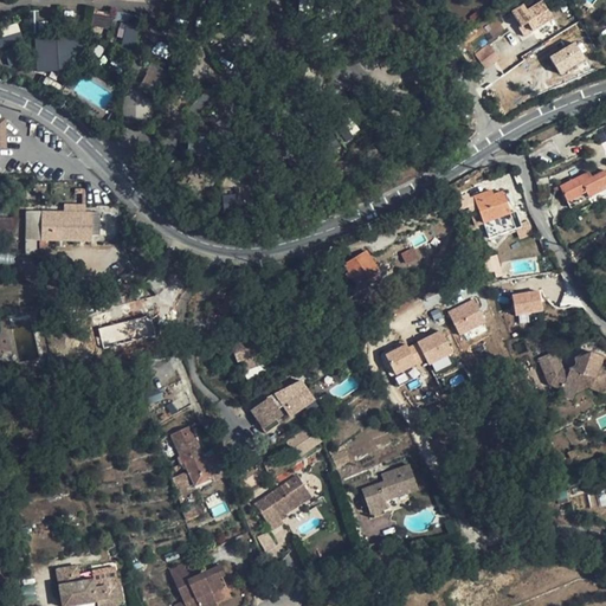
[(553,19),(542,2),(527,12),(523,5),(513,13),(522,27),(528,24),(533,31),(553,19)]
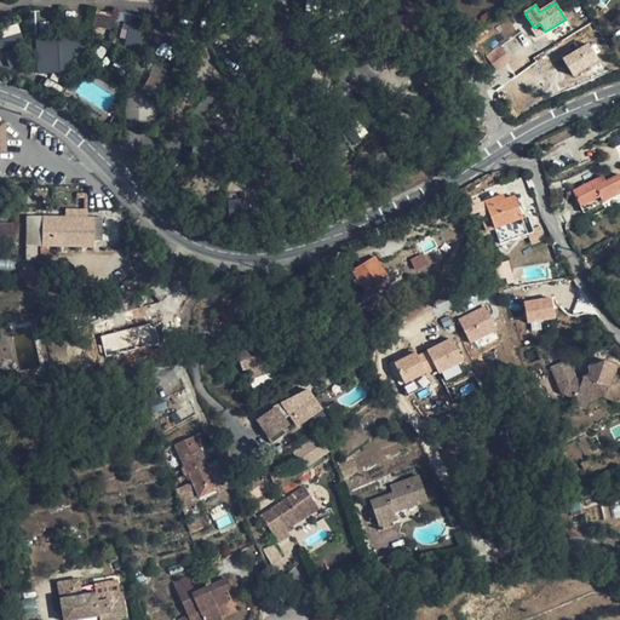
[(98,13),(95,24),(110,29),(114,18),(98,13)]
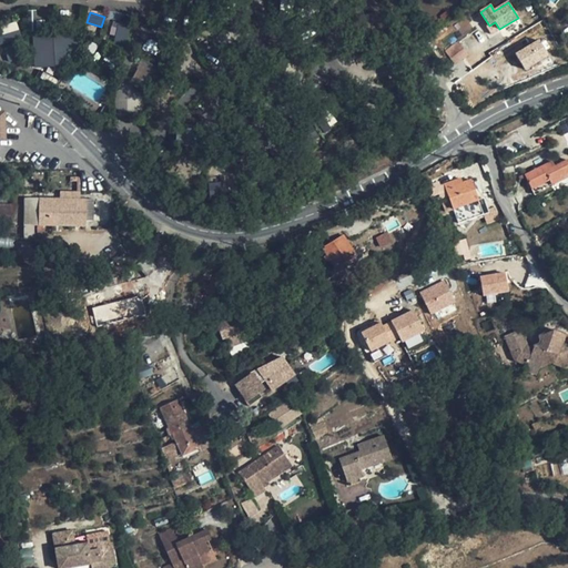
[(499,29),(495,22),(489,26),(486,28),(492,34),(499,29)]
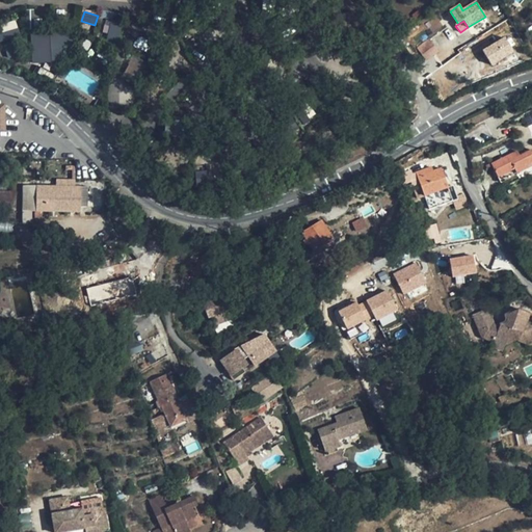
[(0,28),(0,43),(21,36),(16,24),(0,28)]
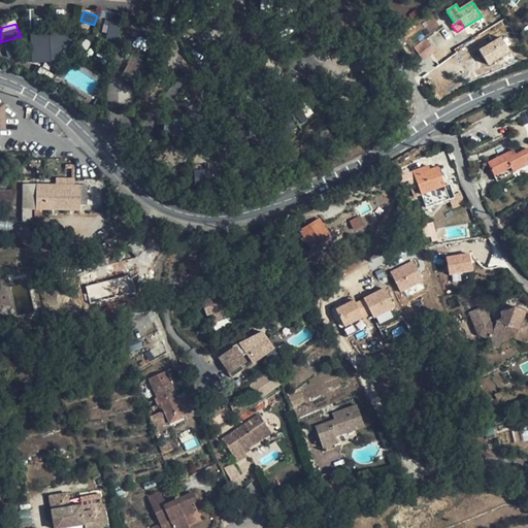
[(30,36),(31,62),(68,61),(67,34),(30,36)]
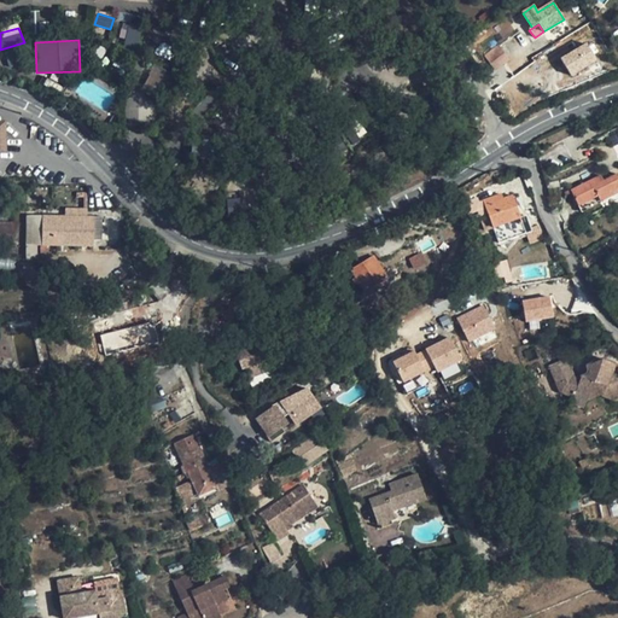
[(560,57),(571,76),(598,62),(588,42),(560,57)]
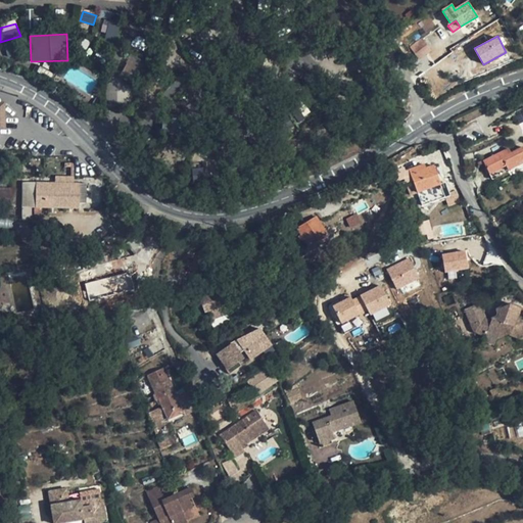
[(424,38),(411,47),(419,60),(433,52),(424,38)]
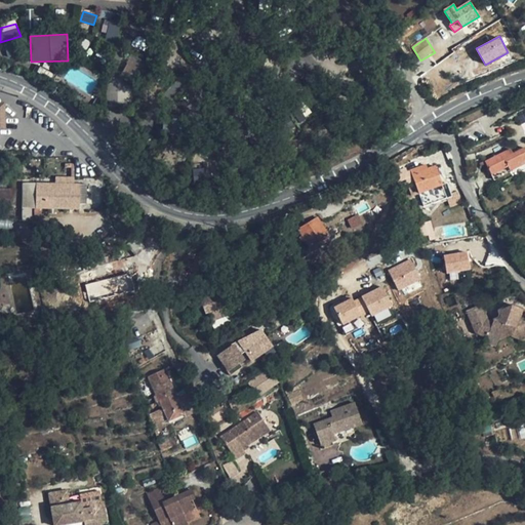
[(123,76),(137,80),(144,59),(129,55),(123,76)]
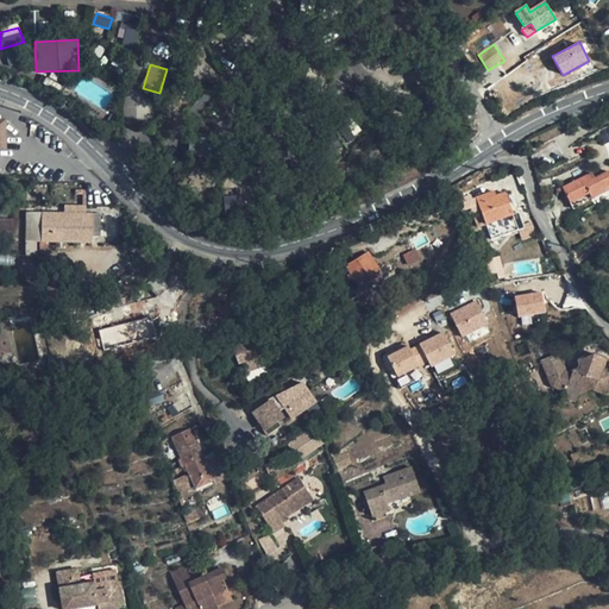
[(608,189),(608,171),(595,179),(591,174),(563,188),(572,208),(608,189)]
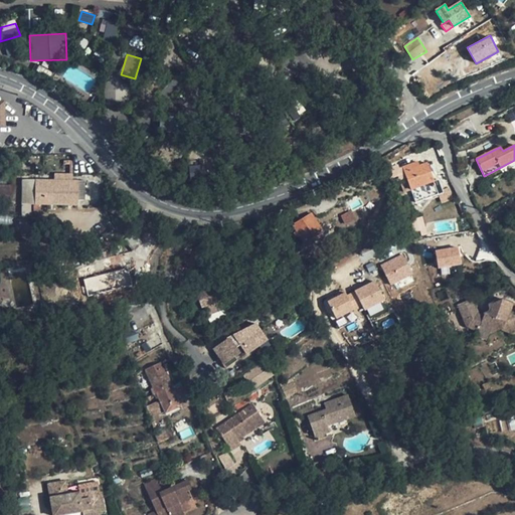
[(434,181),(426,163),(419,166),(411,169),(410,165),(403,167),(406,178),(400,180),(404,192),(410,190),(415,202),(439,194),(450,190),(449,187),(442,190),(439,180),(434,181)]
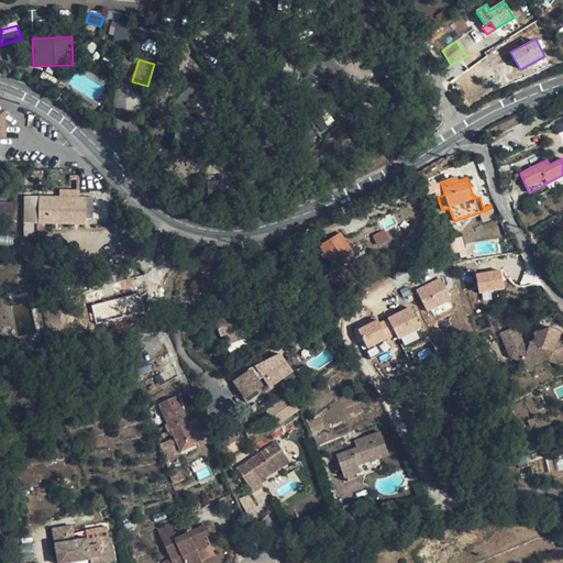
[(433,181),(431,181),(429,183),(427,184),(426,186),(427,189),(427,191),(429,192),(431,194),(434,192),(435,191),(438,190),(438,187),(438,185),(435,183),(433,181)]
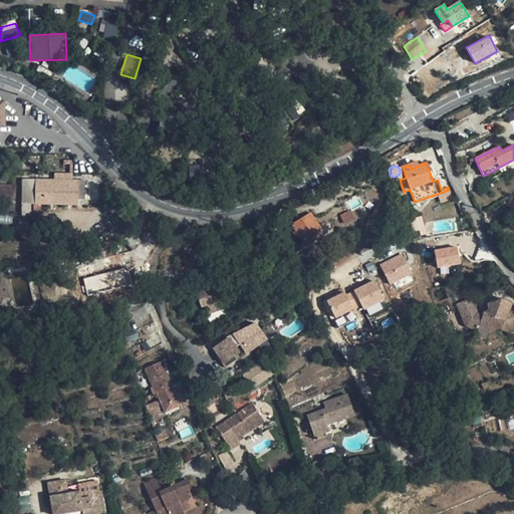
[(99,180),(66,180),(23,179),(22,204),(33,204),(33,211),(39,211),(39,204),(50,204),(77,205),(77,199),(99,199),(99,180)]
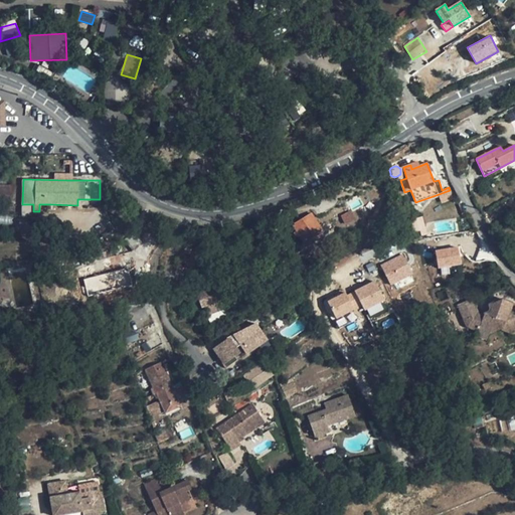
[(12,185),(0,184),(0,197),(12,198),(12,185)]
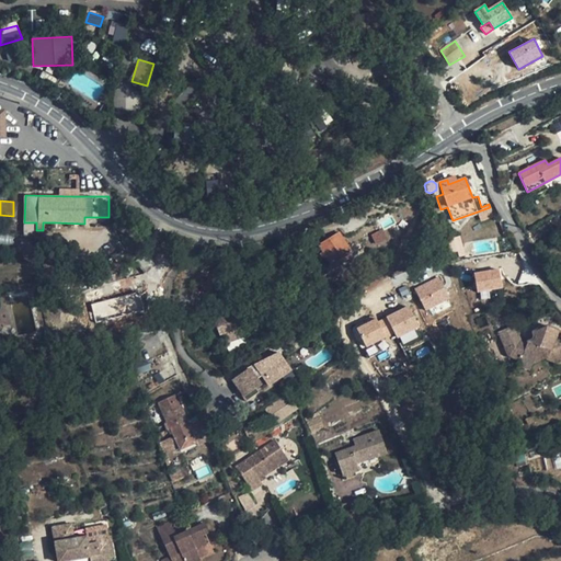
[(493,216),(490,207),(478,212),(480,220),(493,216)]
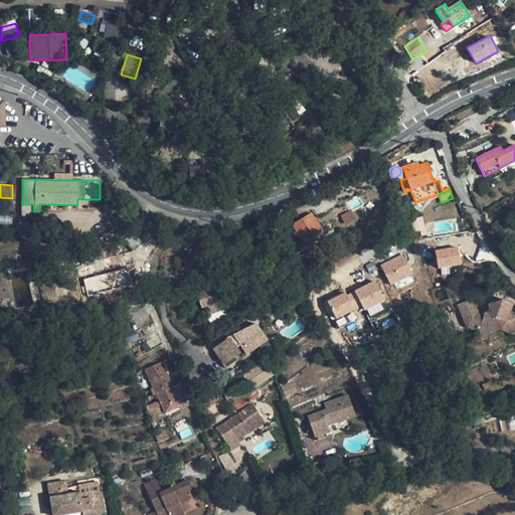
[(323,231),(312,213),(293,224),(299,234),(304,243),(323,231)]
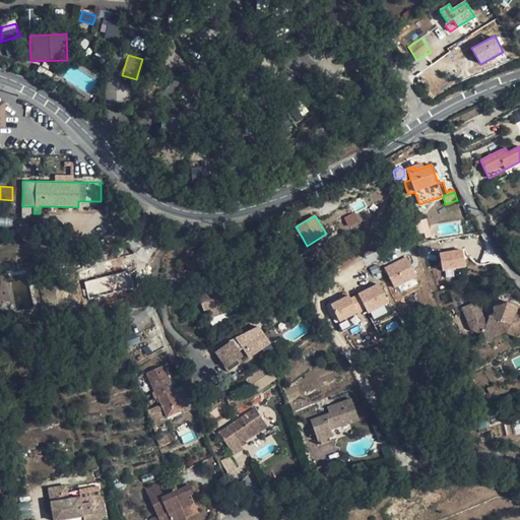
[(328,237),(326,234),(307,246),(309,249),(328,237)]
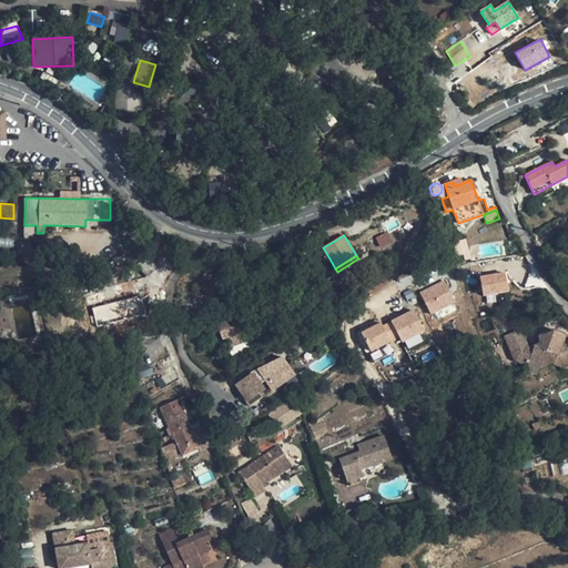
[(506,272),(480,275),(483,295),(508,292),(506,272)]
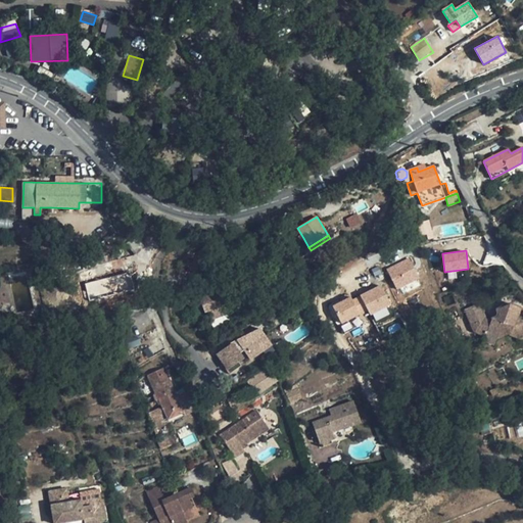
[(410,256),(385,268),(395,289),(420,278),(410,256)]
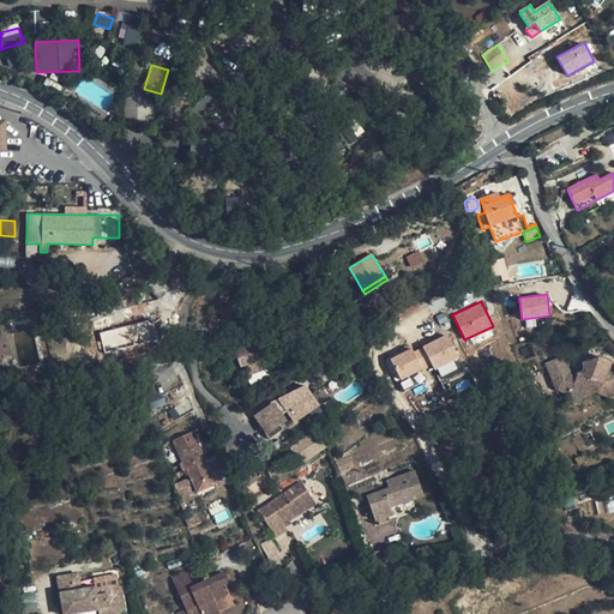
[(100,330),(103,349),(154,341),(151,323),(100,330)]
